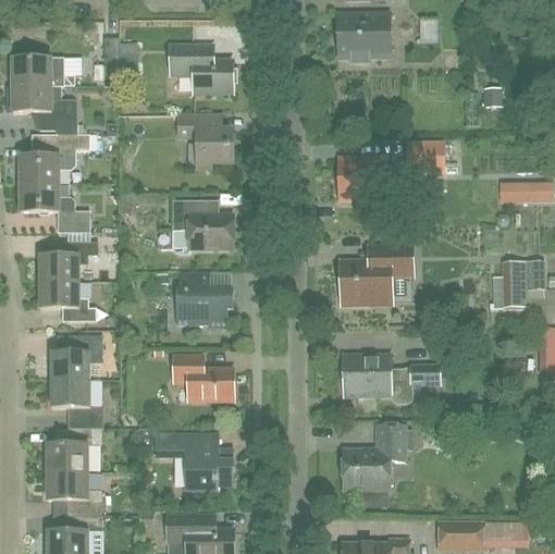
[(368,63),(368,58),(390,58),(389,14),(336,14),(336,58),(348,58),(349,63),(361,63),(368,63)]
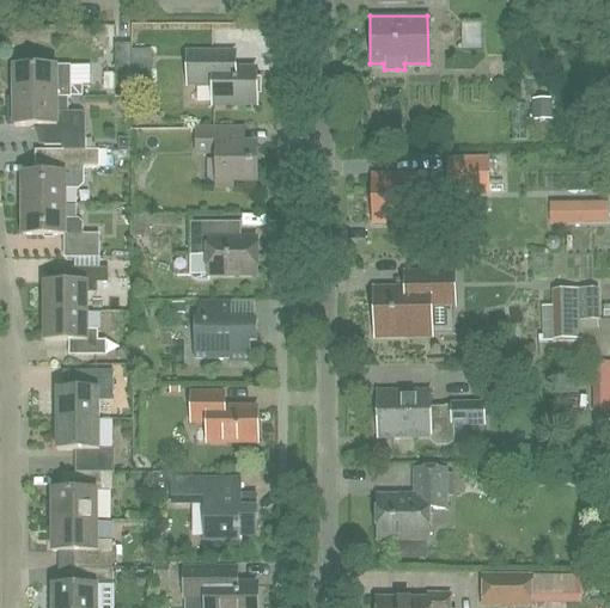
[(485,38),(485,20),(467,20),(467,38),(485,38)]
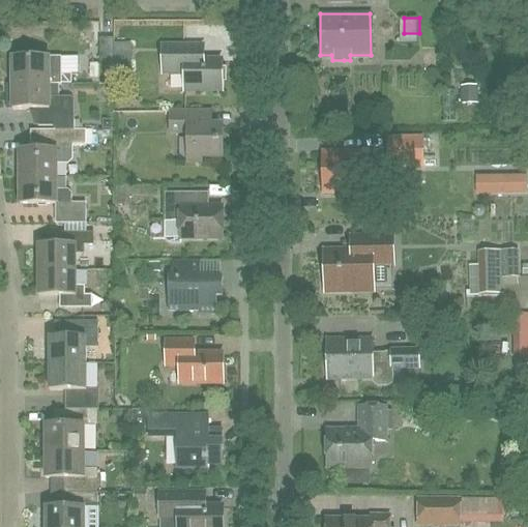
[(113,81),(112,36),(97,36),(98,81),(113,81)]
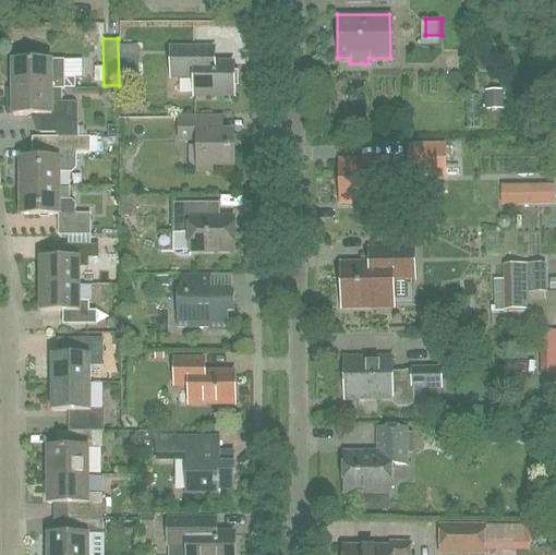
[(194,94),(232,94),(232,62),(213,62),(213,46),(170,47),(170,75),(194,75),(194,94)]
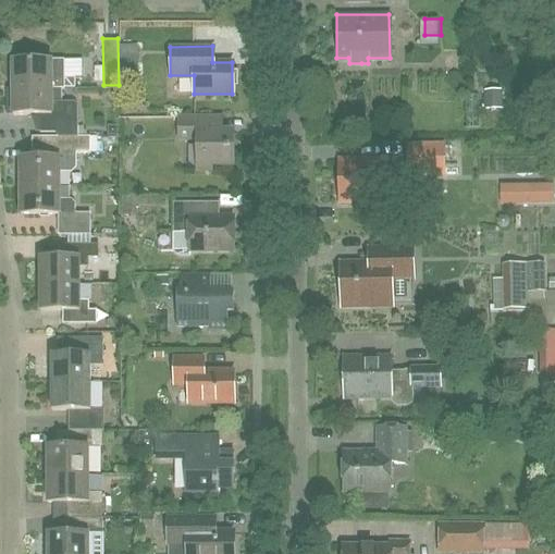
[(11,85),(50,85),(63,85),(63,74),(50,74),(50,57),(11,57),(11,85)]
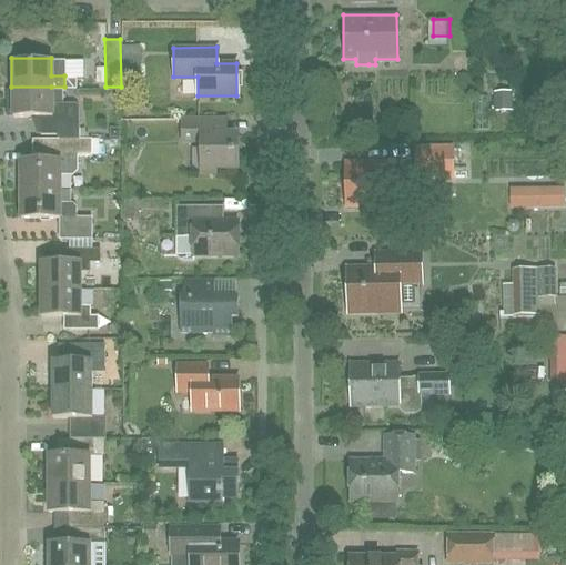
[(11,87),(7,87),(7,112),(12,112),(12,114),(40,114),(40,132),(54,132),(58,137),(78,137),(78,103),(74,101),(51,101),(51,87),(11,87)]
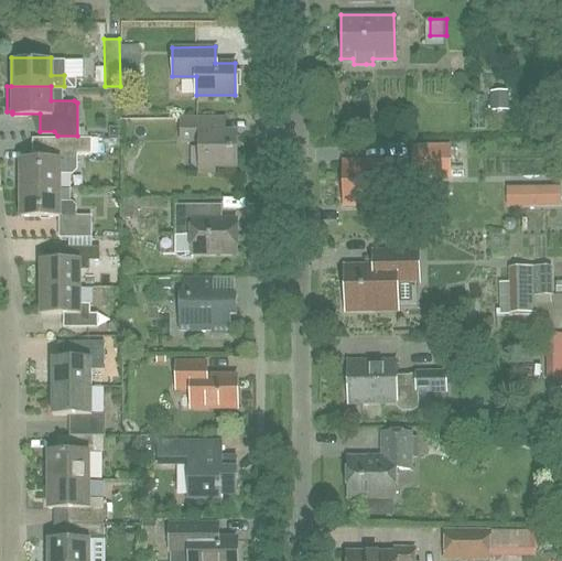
[(224,117),(206,117),(180,118),(180,139),(198,139),(198,171),(213,171),(213,165),(235,165),(235,131),(224,131),(224,117)]
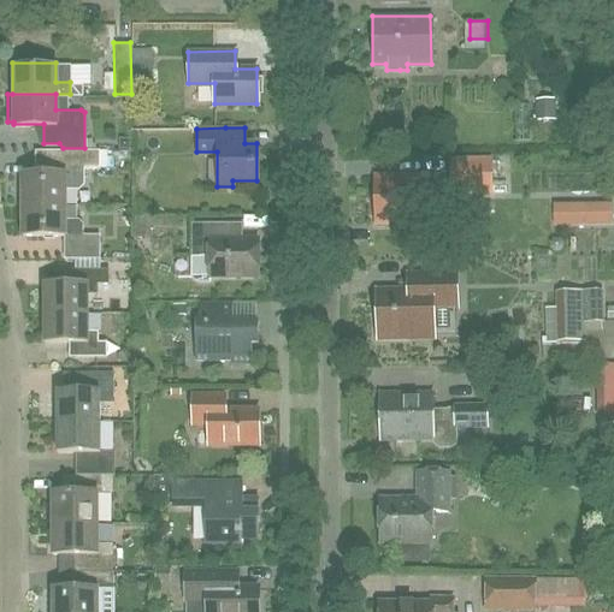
[(98,148),(84,148),(63,148),(63,171),(22,171),(22,202),(64,203),(64,188),(77,188),(83,182),(82,165),(98,165),(98,148)]
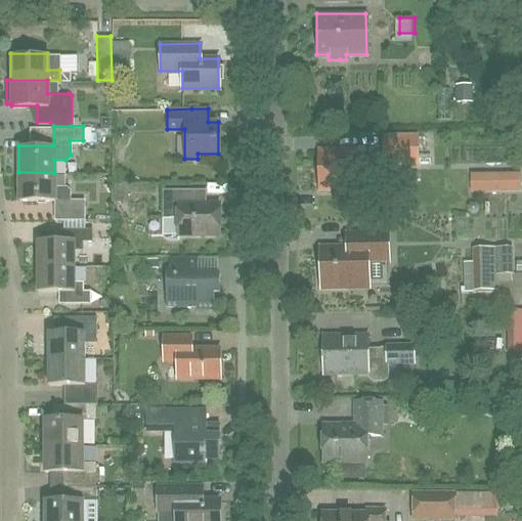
[(381,132),(382,166),(419,165),(418,131),(381,132)]
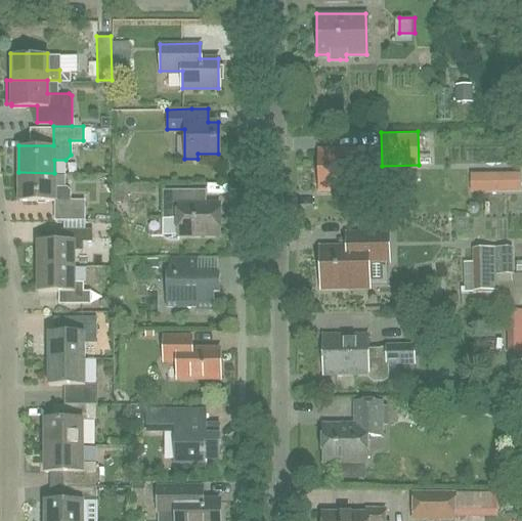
[(368,183),(368,179),(368,170),(361,170),(360,148),(318,149),(318,189),(361,188),(361,183),(368,183)]
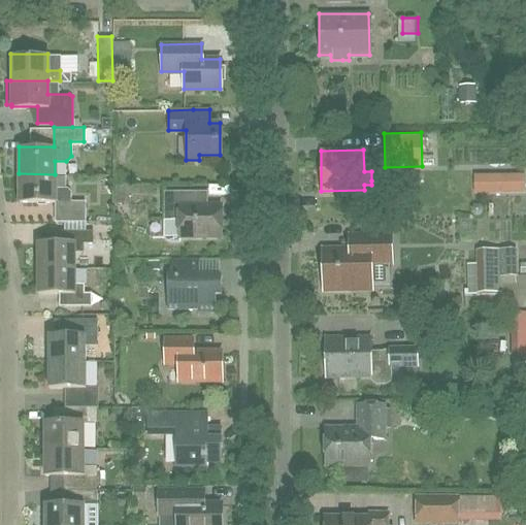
[(523,191),(522,172),(473,173),(474,191),(523,191)]
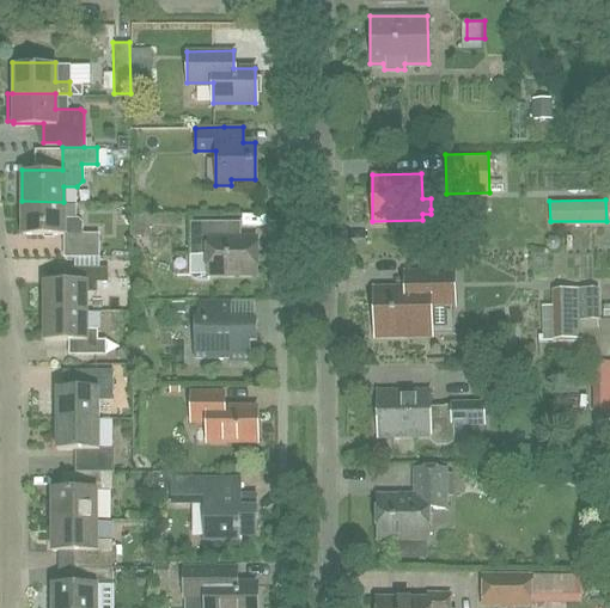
[(63,202),(22,201),(22,232),(62,232),(62,256),(97,256),(97,231),(80,231),(80,220),(77,216),(63,216),(63,202)]
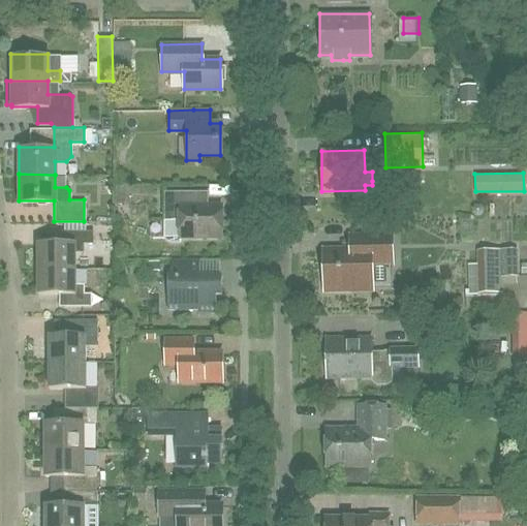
[(115,174),(115,184),(128,184),(128,174),(115,174)]
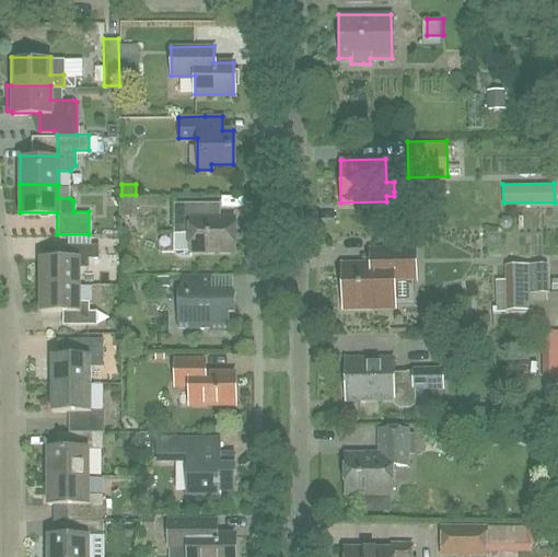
[(227,194),(224,205),(245,208),(246,198),(227,194)]
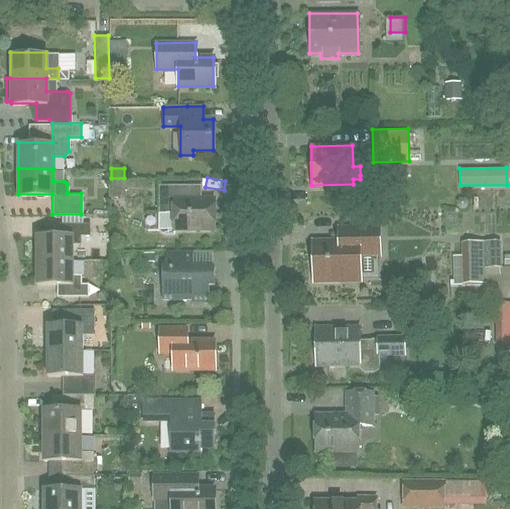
[(124,190),(124,178),(111,178),(111,196),(118,196),(118,189),(124,190)]
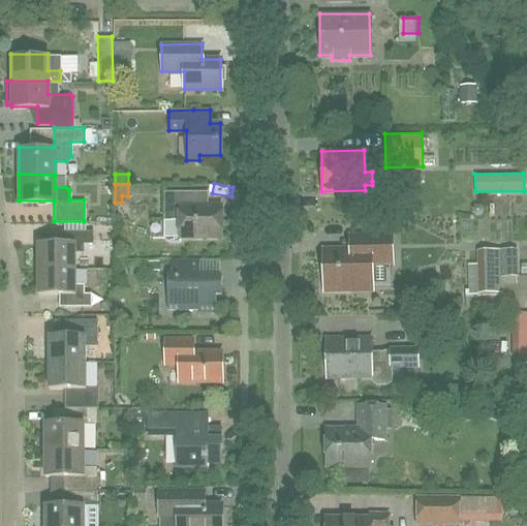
[(162,190),(163,219),(163,236),(167,241),(180,241),(180,237),(220,236),(220,205),(191,205),(191,190),(162,190)]
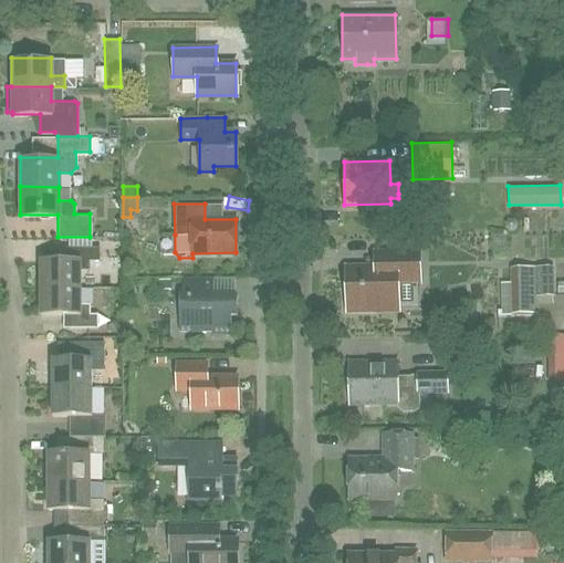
[(40,259),(40,287),(80,287),(80,269),(89,269),(89,260),(98,260),(98,246),(68,246),(68,259),(40,259)]
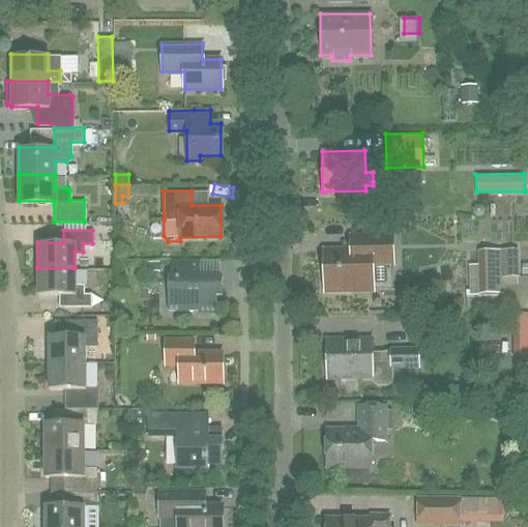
[(372,264),(392,264),(391,234),(359,234),(360,249),(323,250),(324,290),(372,289),(372,264)]
